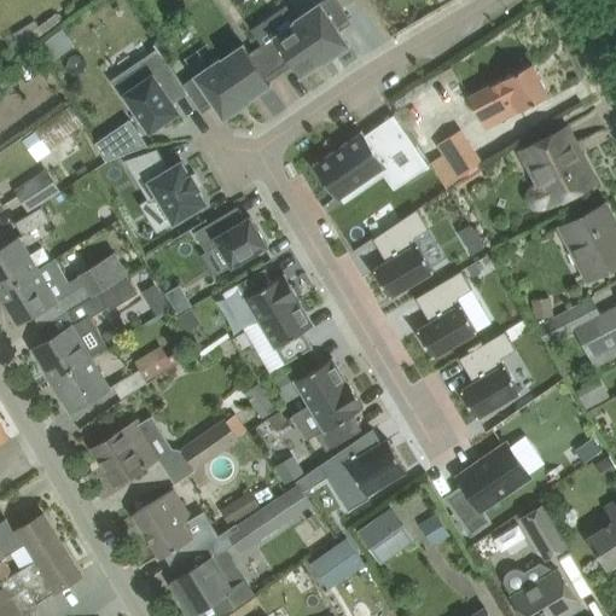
[(295,22),(323,62),(323,63),(347,46),(335,29),(348,21),(333,0),(324,0),(295,21),(295,22)]
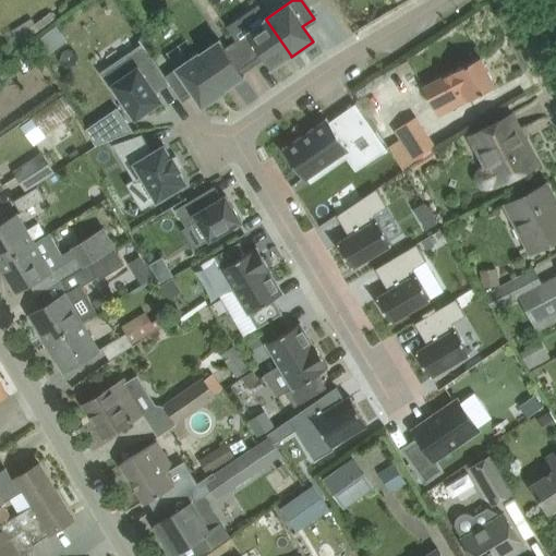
[(34,25),(38,32),(53,20),(49,13),(34,25)]
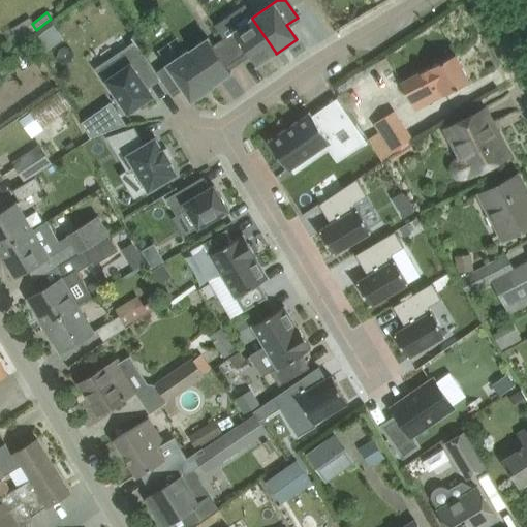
[(222,39),(237,61),(247,54),(256,66),(276,53),(252,19),(222,39)]
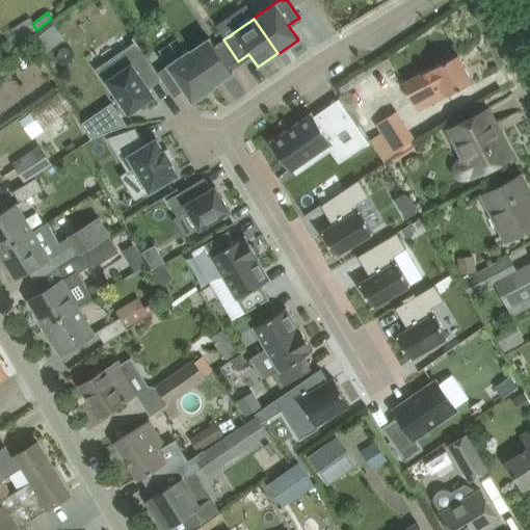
[(44,51),(61,37),(53,26),(35,40),(44,51)]
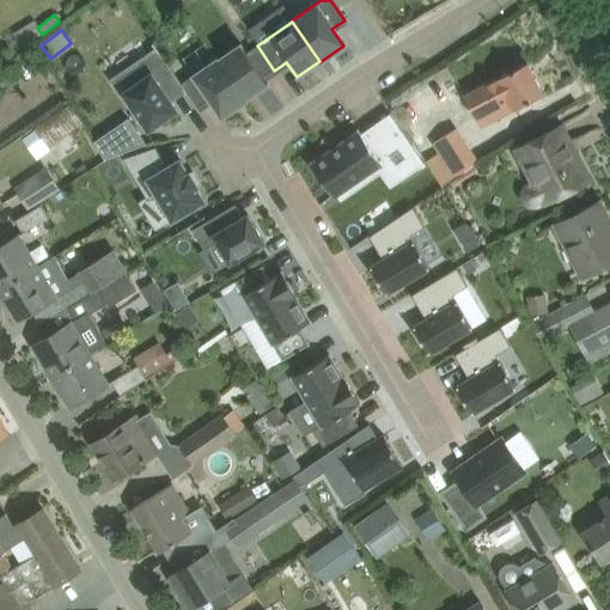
[(274,71),(257,46),(245,54),(239,44),(217,60),(244,101),(267,85),(262,79),(274,71)]
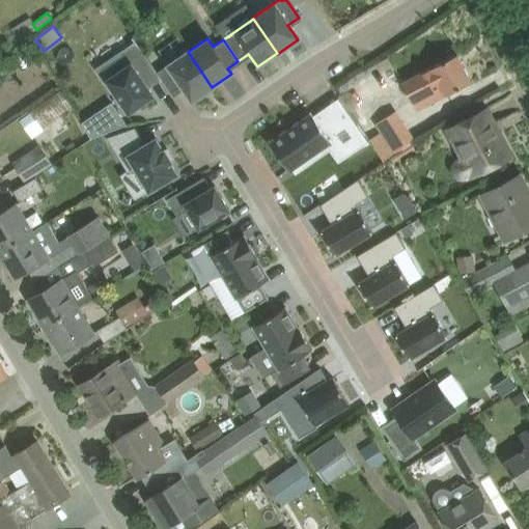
[(160,82),(162,81),(157,74),(137,46),(100,71),(128,113),(151,96),(145,87),(158,79),(160,82)]
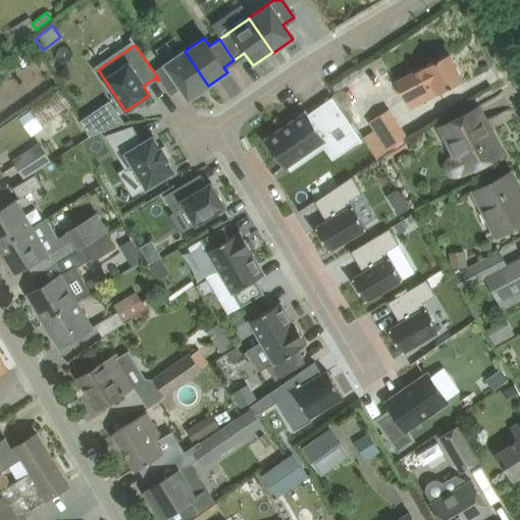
[(12,58),(1,65),(7,74),(18,67),(21,72),(35,63),(24,48),(12,57),(12,58)]
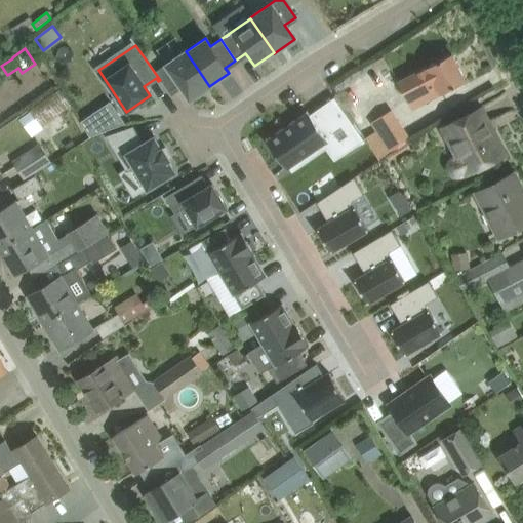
[(209,86),(186,51),(155,73),(160,80),(168,93),(178,86),(189,101),(209,87),(209,86)]
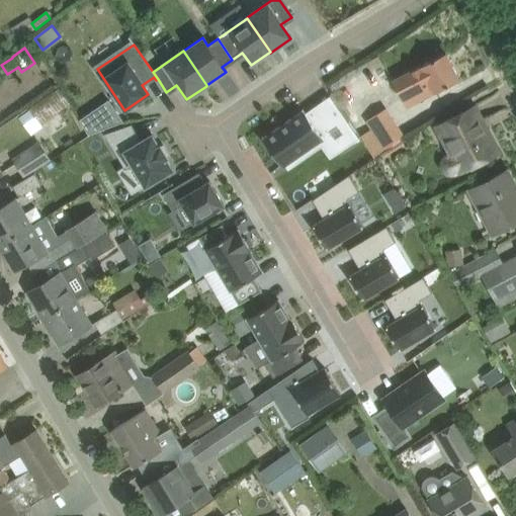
[(444,55),(390,84),(403,110),(458,81),(444,55)]
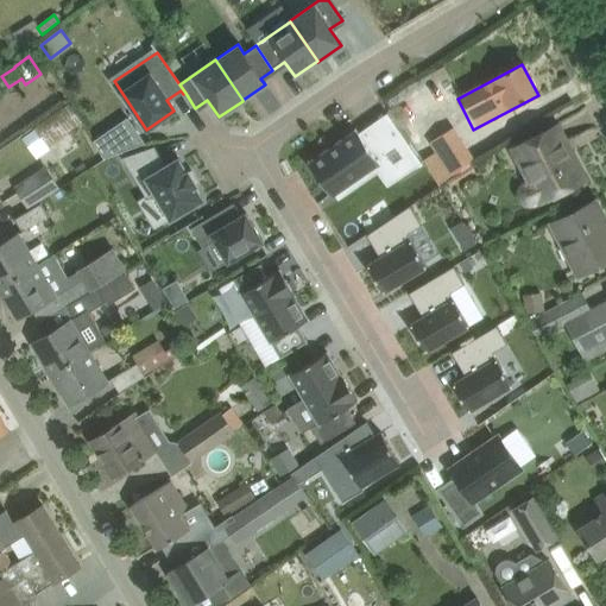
[(430,74),(435,84),(448,77),(442,68),(430,74)]
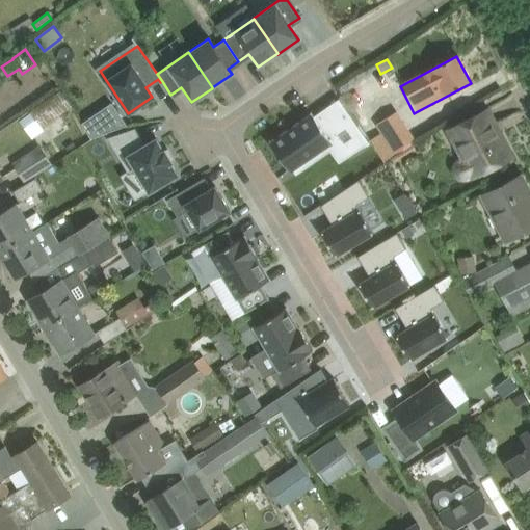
[(58,94),(28,114),(19,121),(30,137),(70,109),(58,94)]
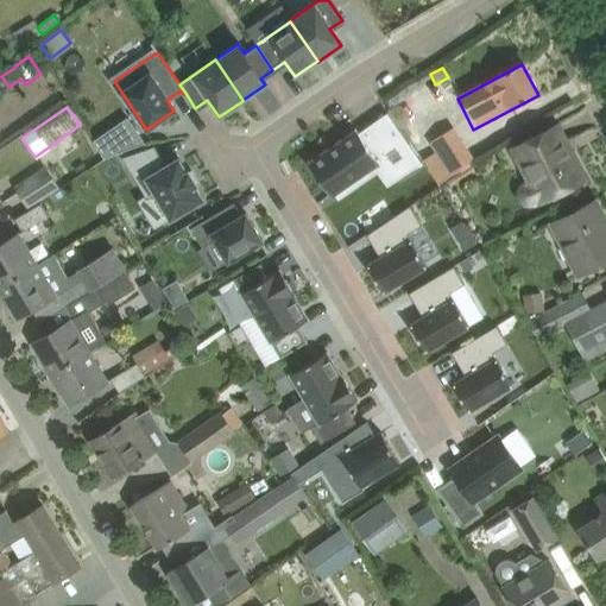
[(93,143),(102,159),(144,145),(126,119),(93,143)]
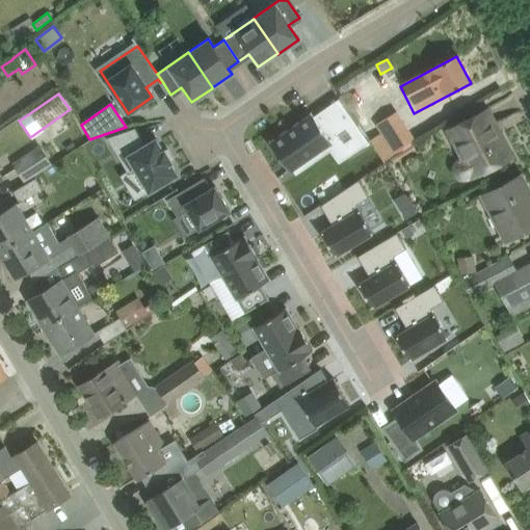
[(320,130),(310,115),(309,116),(310,117),(270,143),(269,142),(268,143),(290,175),(291,174),(290,173),(329,147),(330,148),(332,147),(330,146),(340,139),(350,155),(368,143),(347,112),(320,130)]
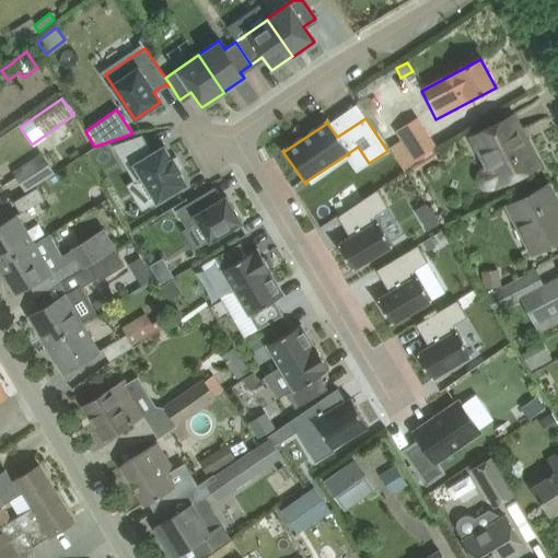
[(434,147),(416,119),(394,134),(411,162),(434,147)]
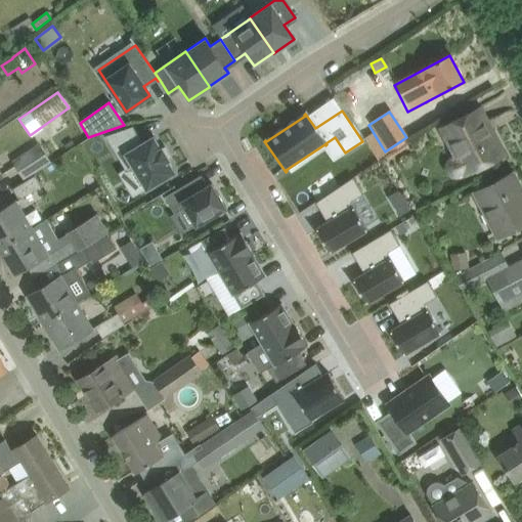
[(477,168),(484,164),(503,155),(490,132),(483,135),(471,113),(437,131),(450,157),(448,159),(446,161),(444,163),(443,167),(443,168),(443,171),(445,175),(446,177),(449,179),(452,180),(455,180),(460,180),(462,178),(467,176),(471,183),(482,177),(477,168)]
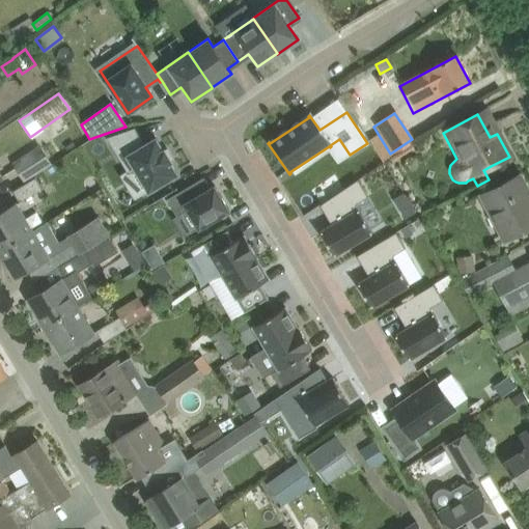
[(128,174),(135,170),(148,192),(176,175),(169,164),(171,163),(164,150),(162,151),(155,140),(143,146),(134,130),(106,139),(128,174)]
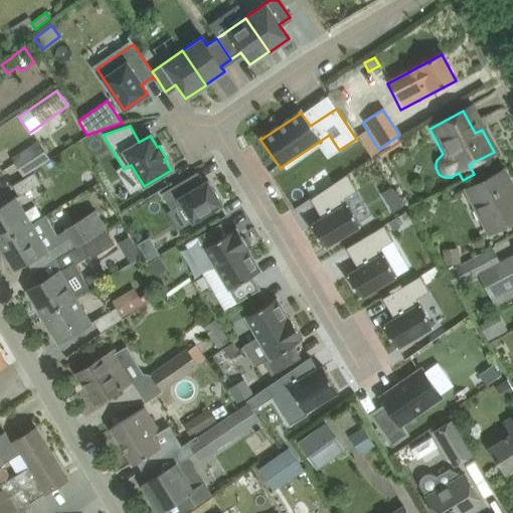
[(39,166),(49,160),(37,142),(10,160),(22,177),(39,166)]
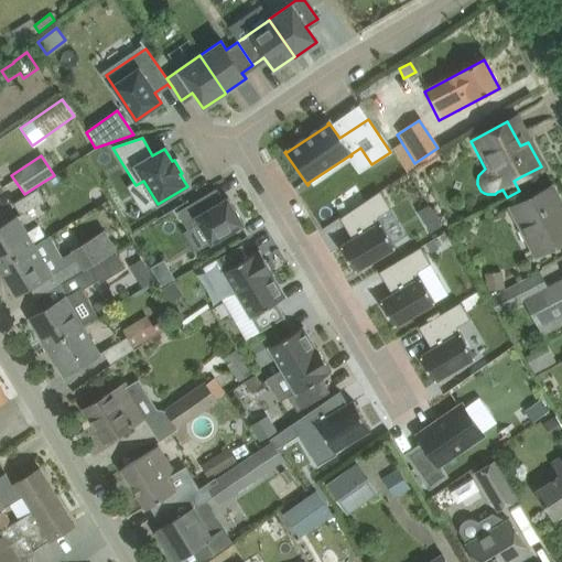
[(508,209),(532,258),(561,241),(561,217),(559,211),(561,208),(561,207),(551,186),(508,209)]
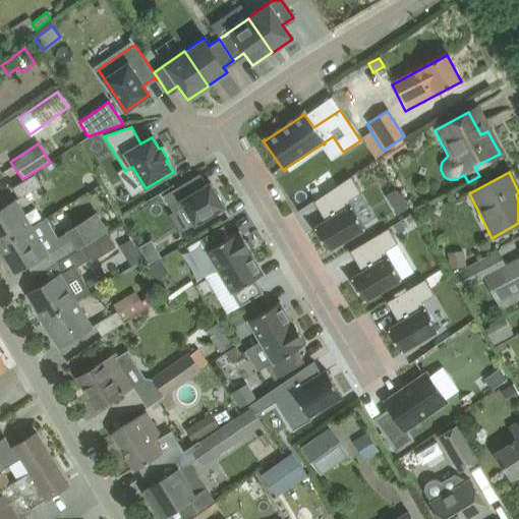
[(174,190),(163,196),(172,213),(183,207),(194,226),(224,208),(210,183),(205,186),(198,175),(174,190)]
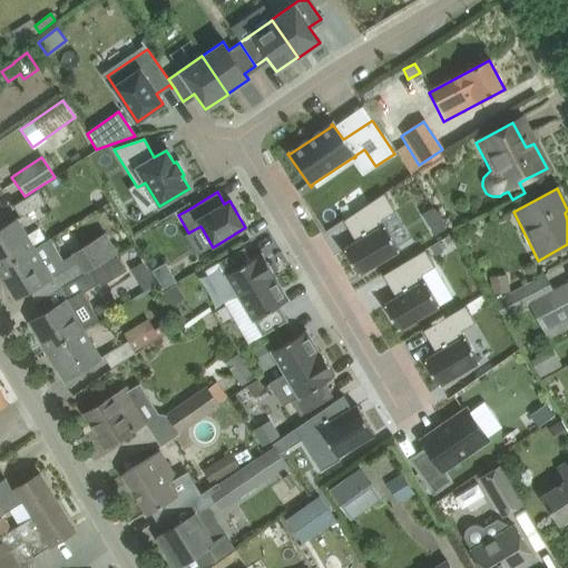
[(36,193),(12,207),(20,219),(43,205),(36,193)]
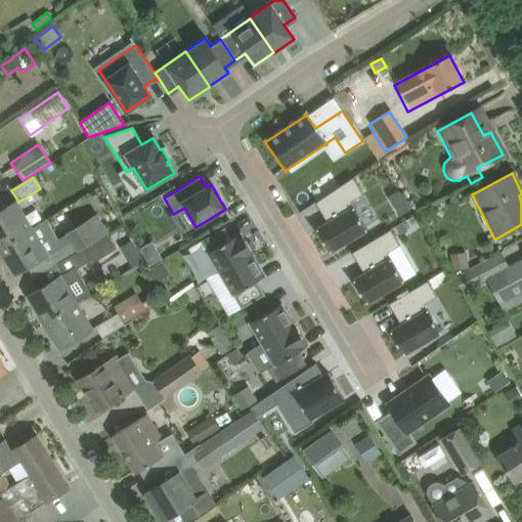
[(315,230),(329,253),(365,230),(349,203),(361,196),(352,180),(314,203),(327,223),(315,230)]
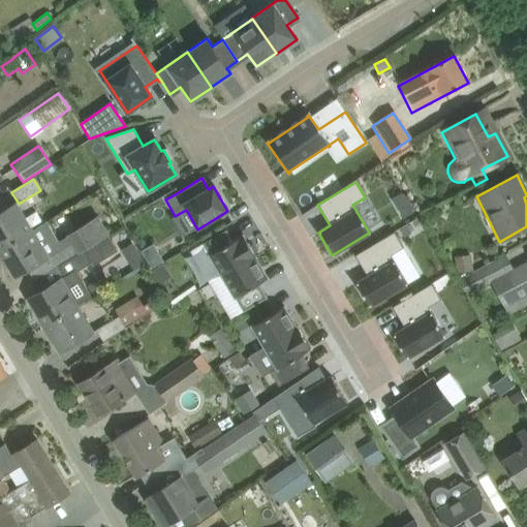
[(16,204),(0,214),(0,250),(32,231),(16,204)]
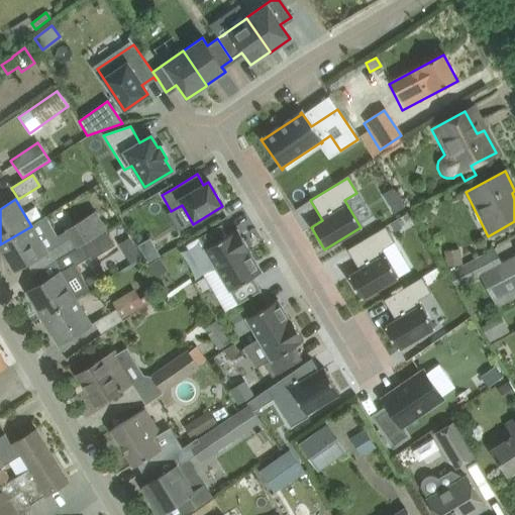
[(399,200),(389,206),(394,214),(403,207),(399,200)]
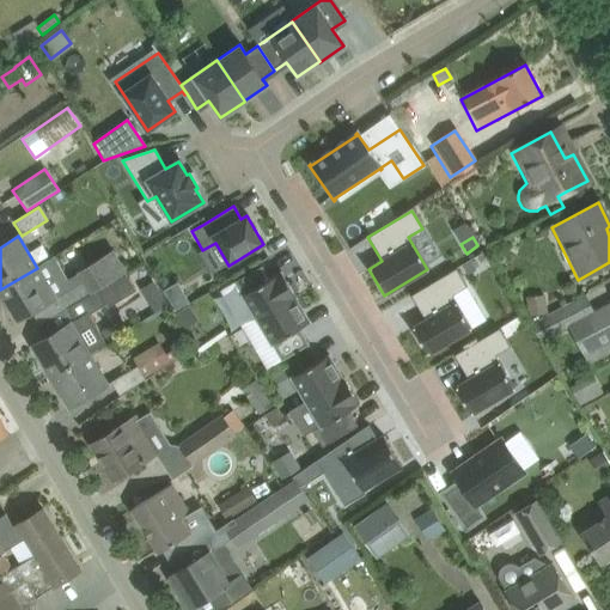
[(74,273),(77,275),(80,282),(59,297),(66,309),(96,291),(124,274),(126,273),(113,250),(74,273)]
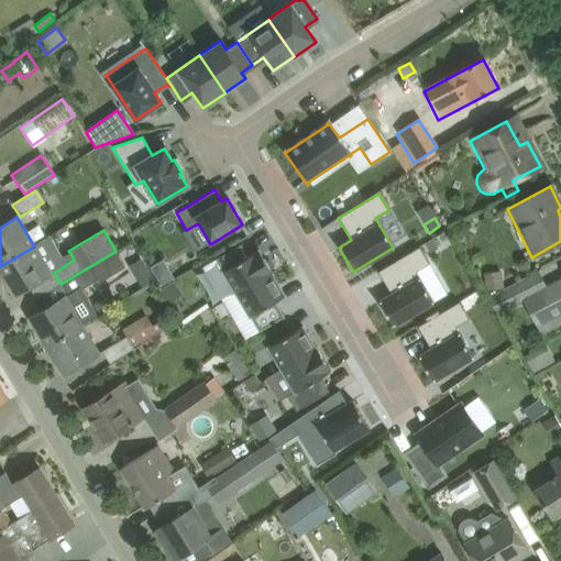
[(432,241),(425,245),(429,254),(437,249),(432,241)]
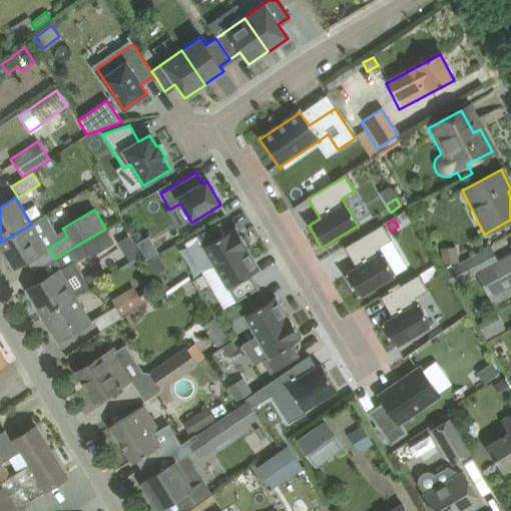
[(202,247),(215,269),(245,249),(247,249),(234,228),(225,234),(218,223),(196,236),(202,247)]
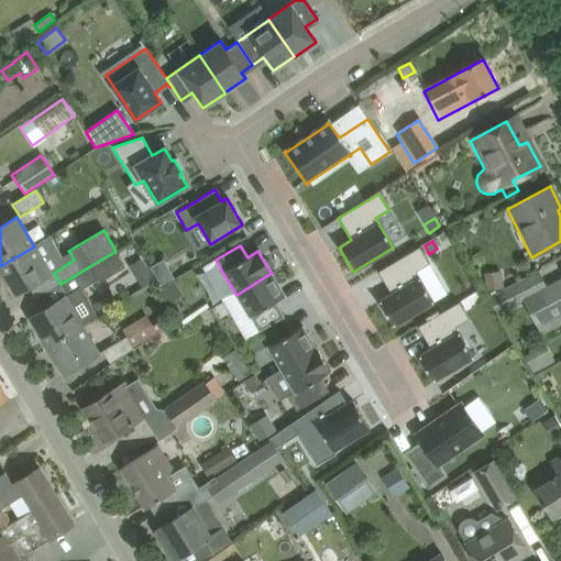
[(34,246),(0,266),(0,268),(6,277),(4,277),(15,296),(52,274),(34,246)]
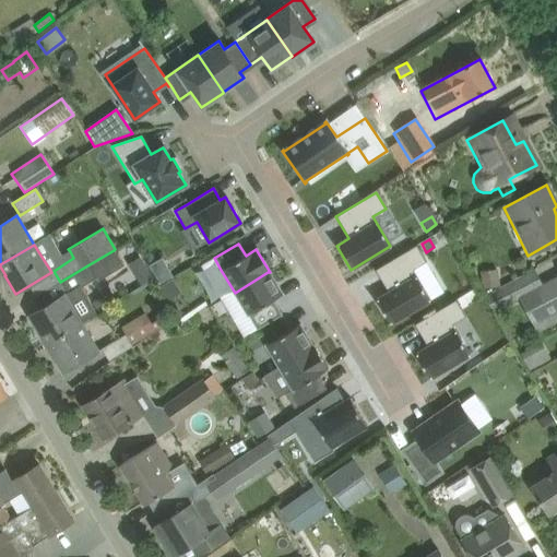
[(376,299),(391,323),(430,300),(412,271),(425,262),(415,246),(375,271),(388,293),(376,299)]
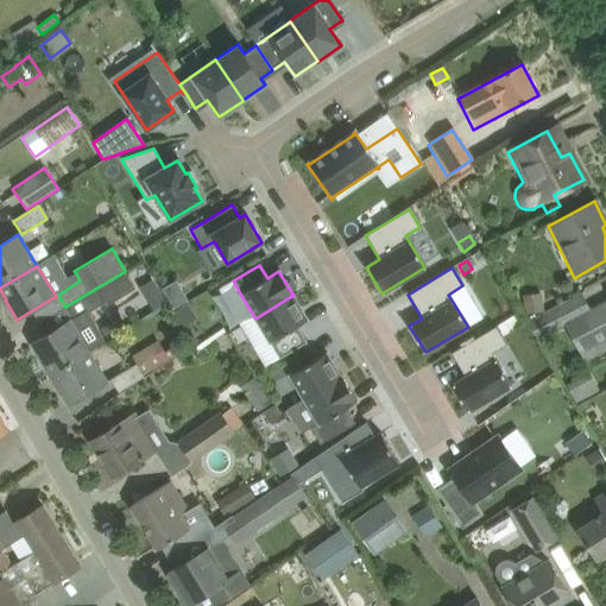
[(134,289),(124,272),(65,307),(73,320),(31,345),(43,364),(44,363),(50,373),(49,373),(50,374),(88,352),(105,341),(87,313),(103,302),(106,305),(134,289)]
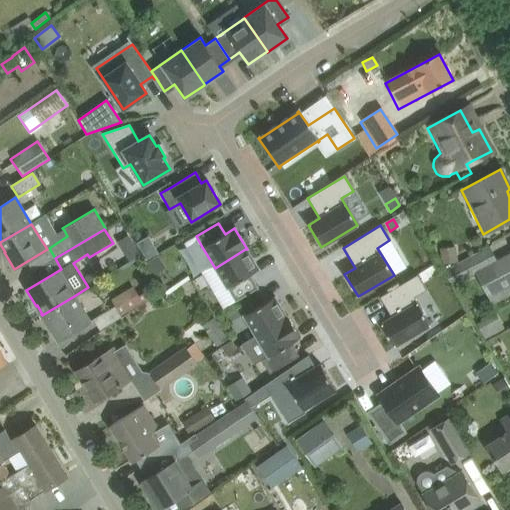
[(117,244),(130,260),(140,252),(126,236),(117,244)]
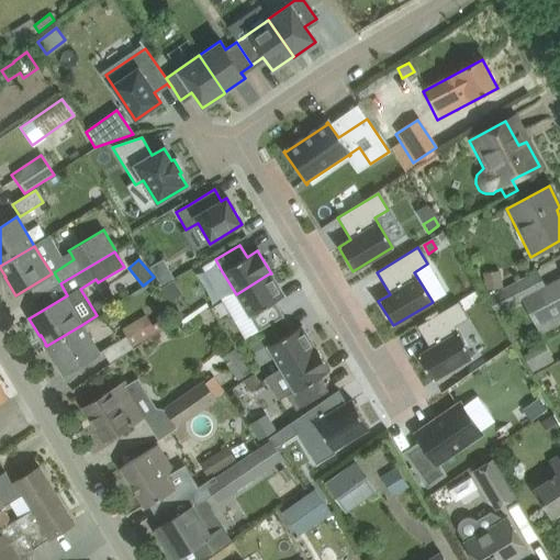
[(502,288),(500,271),(483,272),(484,289),(502,288)]
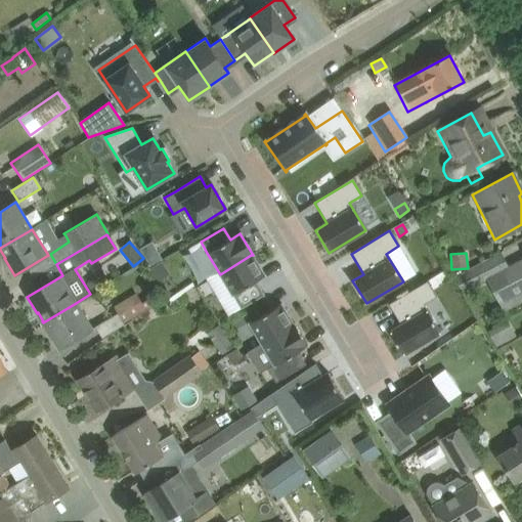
[(158,254),(145,260),(149,266),(161,260),(158,254)]
